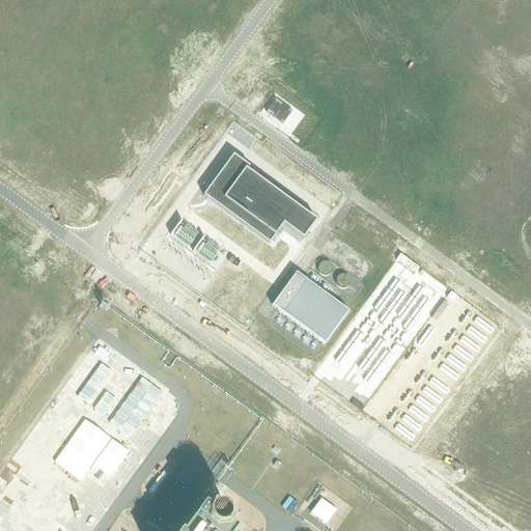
[(390,18),(397,29),(409,22),(401,10),(390,18)]
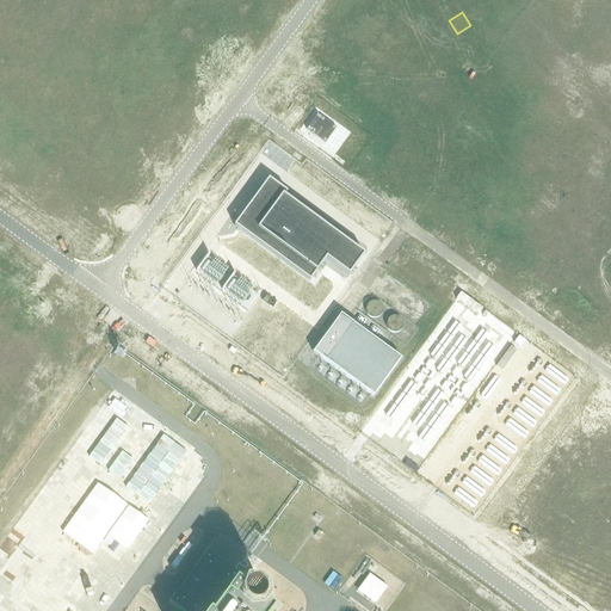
[(68,38),(79,49),(85,43),(74,32),(68,38)]
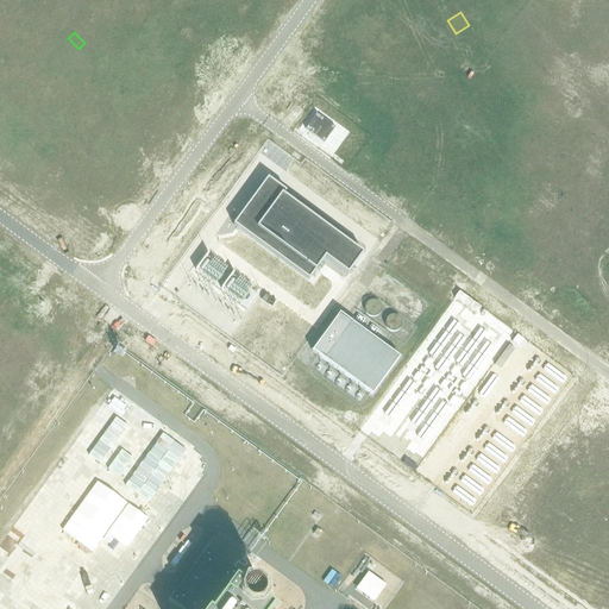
[(534,62),(551,39),(545,35),(528,58),(534,62)]
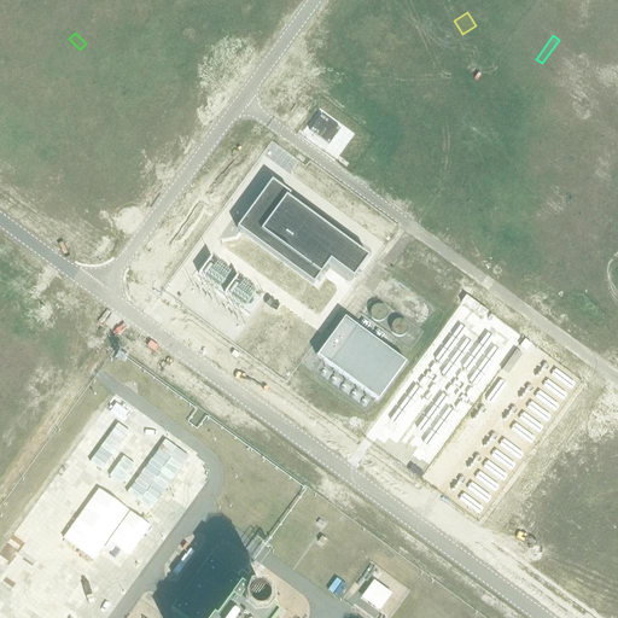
[(68,48),(77,56),(81,52),(71,45),(68,48)]
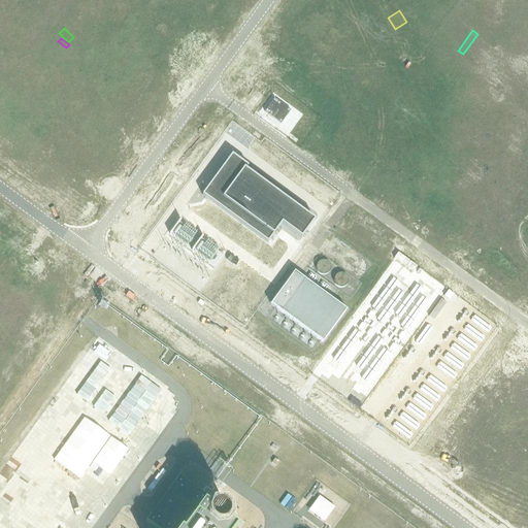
[(338,42),(331,54),(336,57),(343,45),(338,42)]
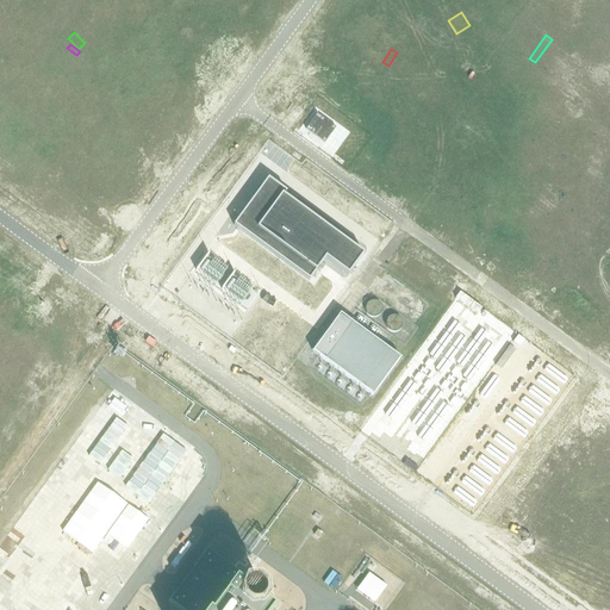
[(361,81),(373,86),(377,78),(365,73),(361,81)]
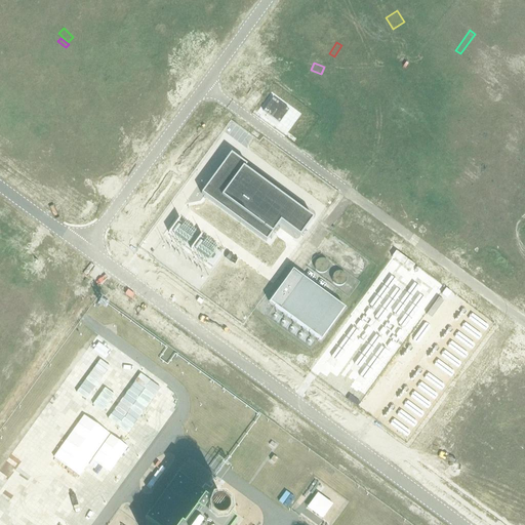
[(90,96),(97,103),(110,87),(103,82),(90,96)]
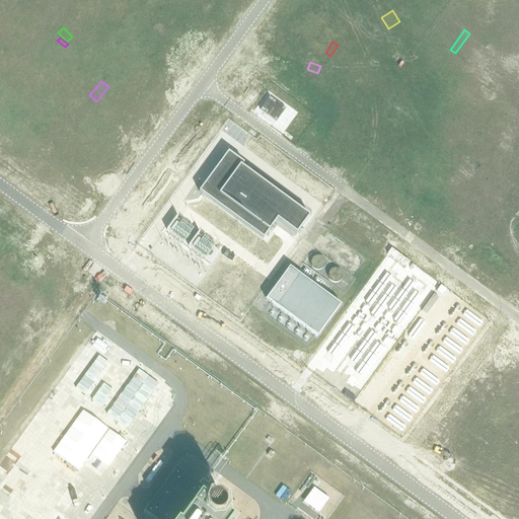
[(242,94),(251,100),(258,91),(249,84),(242,94)]
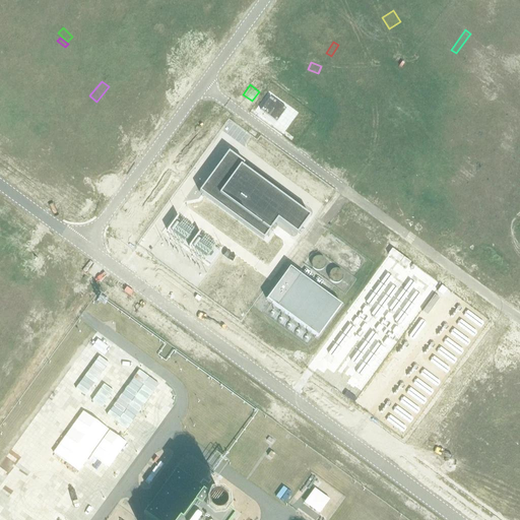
[(269,96),(260,110),(276,121),(285,109),(269,96)]
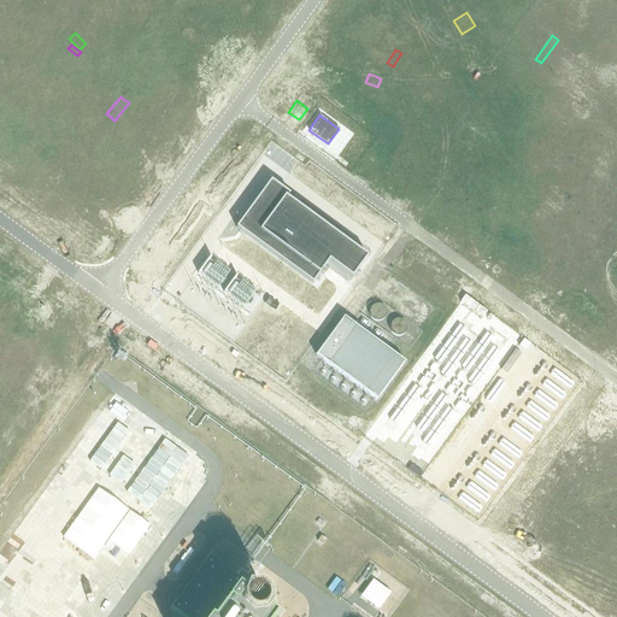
[(438,137),(447,123),(441,118),(438,124),(432,134),(438,137)]
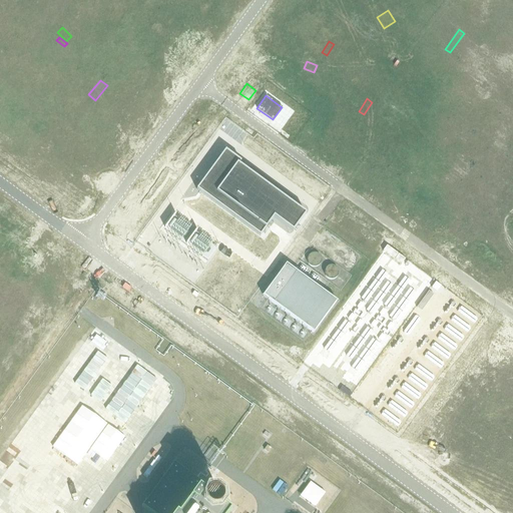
[(301,107),(312,115),(316,109),(305,101),(301,107)]
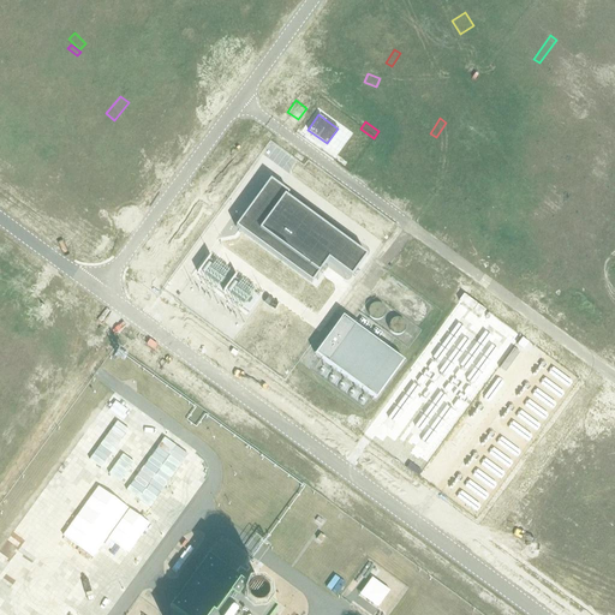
[(427,147),(431,139),(421,131),(415,138),(427,147)]
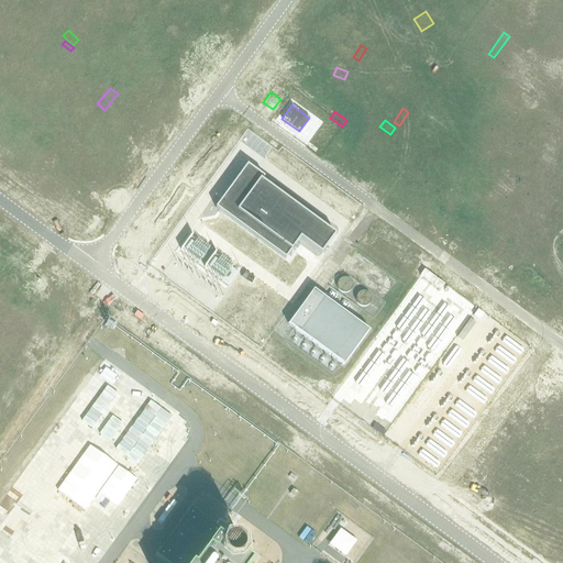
[(330,143),(337,136),(323,125),(318,132),(330,143)]
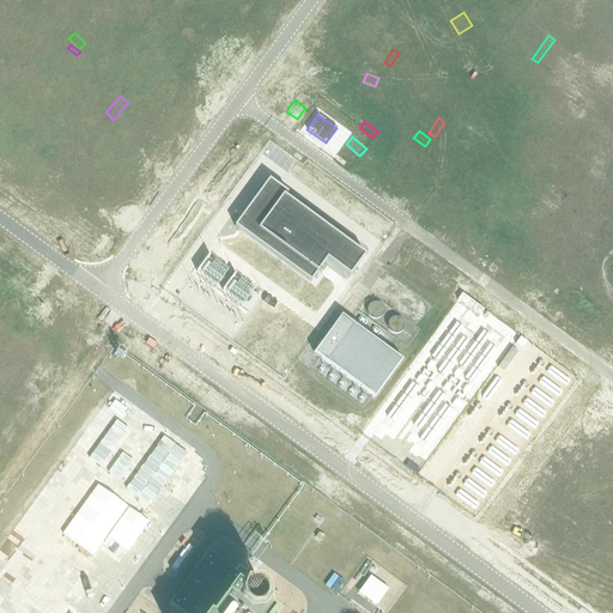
[(91,161),(101,147),(93,144),(85,157),(91,161)]
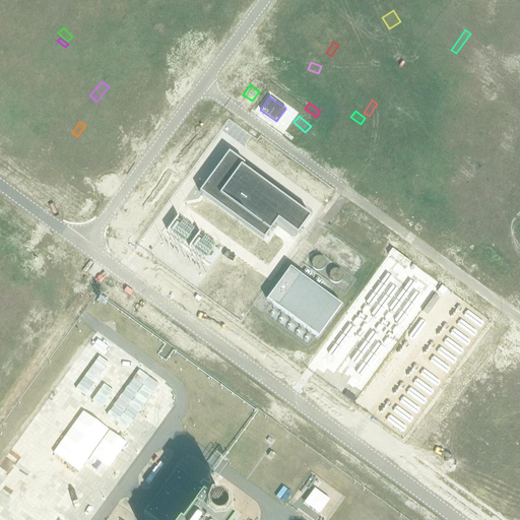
[(87,126),(83,129),(88,135),(92,132),(87,126)]
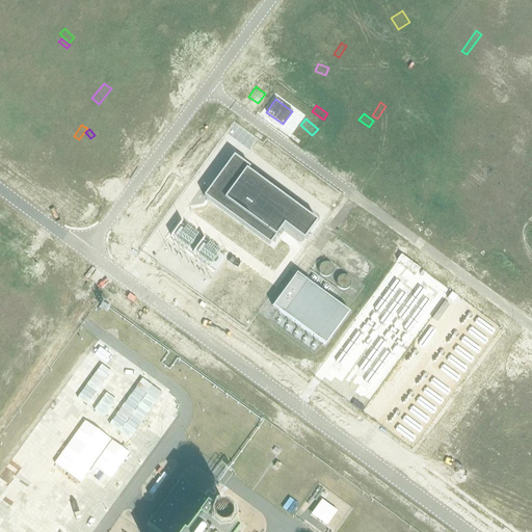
[(472,157),(480,145),(476,142),(468,155),(472,157)]
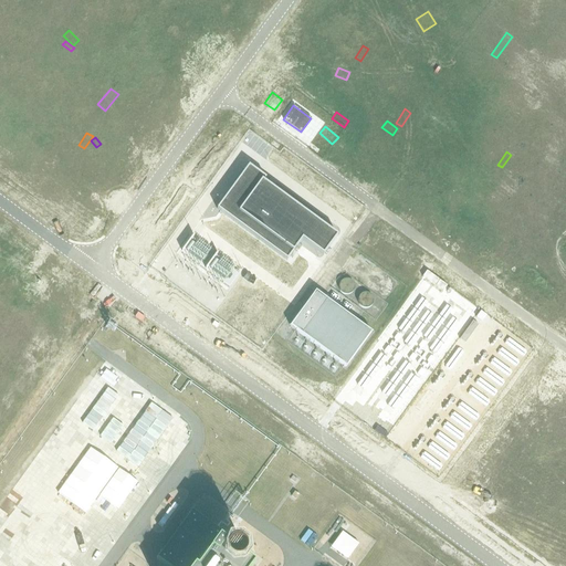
[(217,208),(257,238),(286,259),(301,239),(322,254),(336,236),(262,181),(264,178),(248,166),(217,208)]
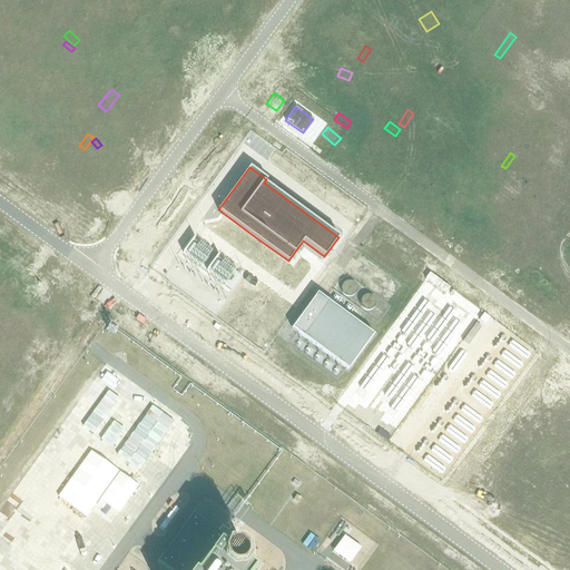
[(540,204),(547,189),(533,183),(527,198),(540,204)]
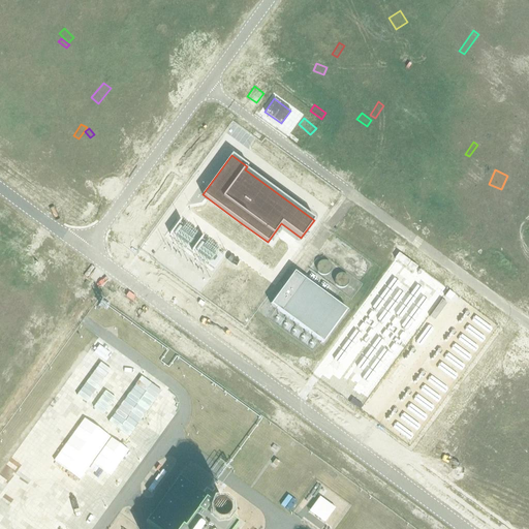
[(73,206),(88,187),(84,184),(69,203),(73,206)]
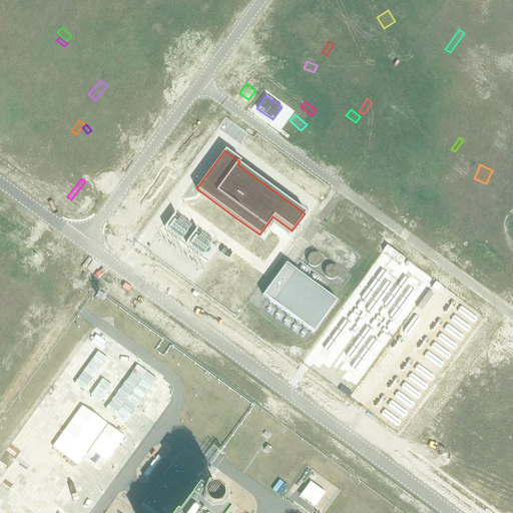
[(459,227),(469,235),(475,228),(465,220),(459,227)]
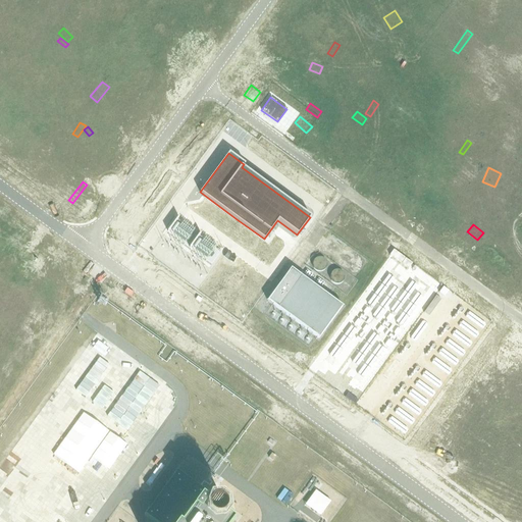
[(408,269),(412,263),(394,250),(389,255),(408,269)]
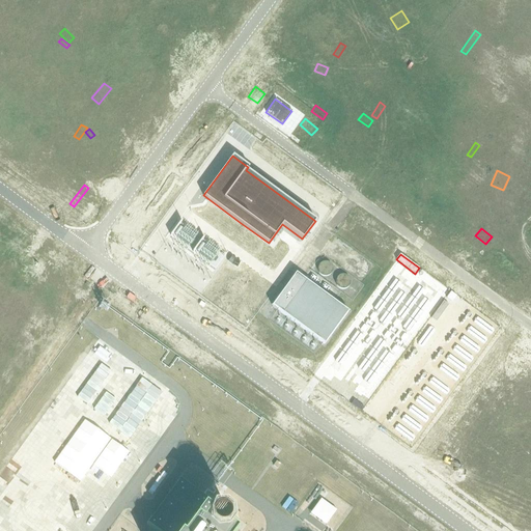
[(354,268),(364,275),(367,269),(358,262),(354,268)]
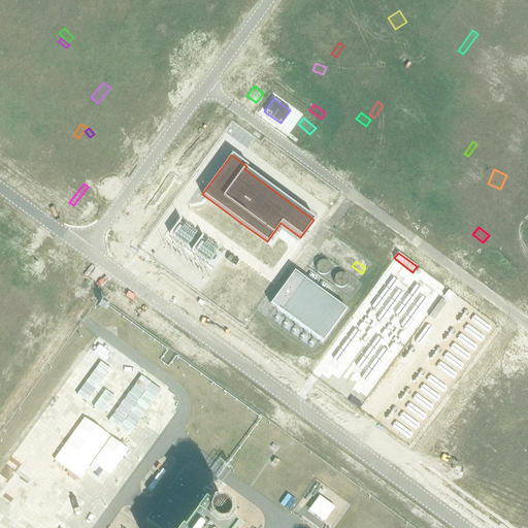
[(294,271),(270,304),(275,308),(285,316),(321,341),(323,342),(347,309),(332,299),(302,277),(294,271)]
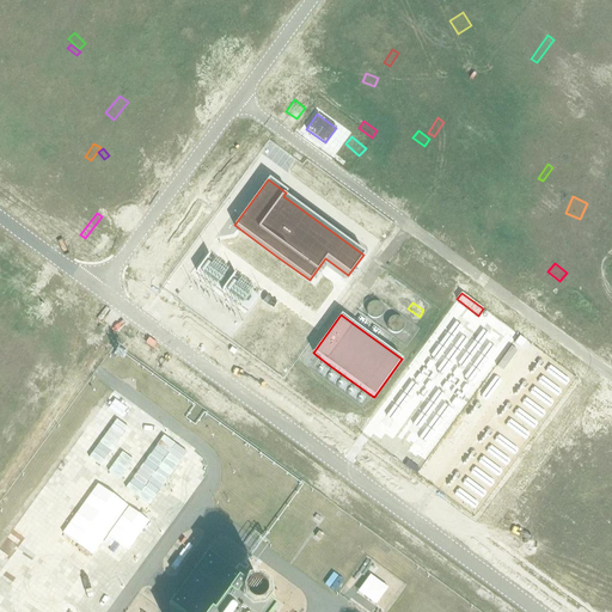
[(463,328),(456,323),(432,357),(438,362),(463,328)]
